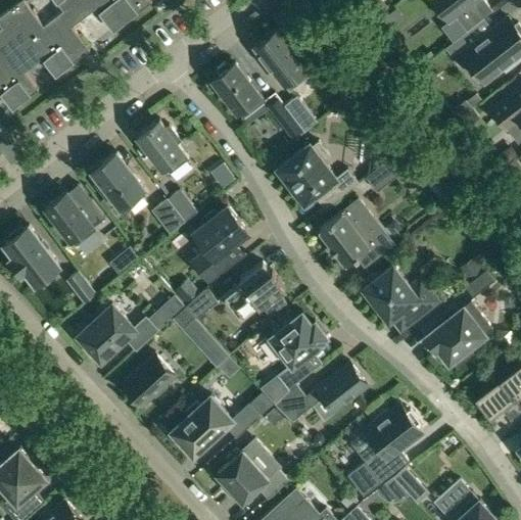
[(0,97),(10,111),(37,91),(22,74),(40,60),(54,78),(80,58),(68,44),(78,38),(68,27),(92,8),(111,33),(150,3),(147,0),(51,0),(61,12),(42,28),(21,1),(0,17),(0,29),(0,97)]
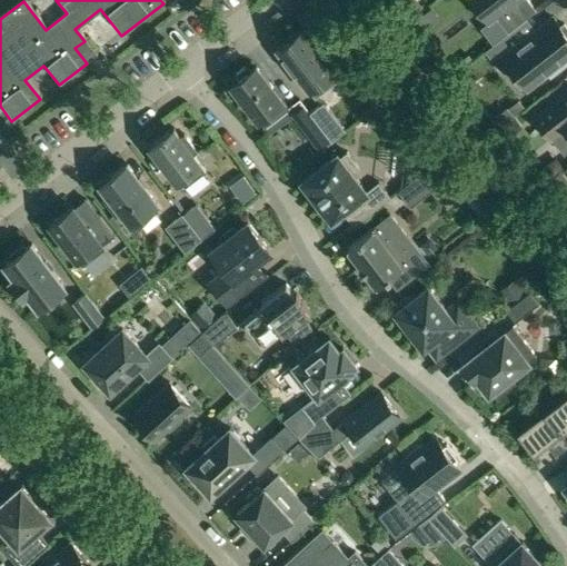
[(494,19),(506,35),(534,13),(523,0),(467,0),(486,26),(494,19)]
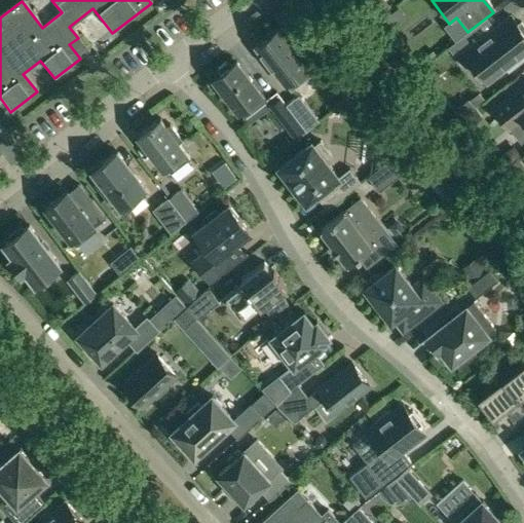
[(377,21),(385,13),(378,4),(369,12),(377,21)]
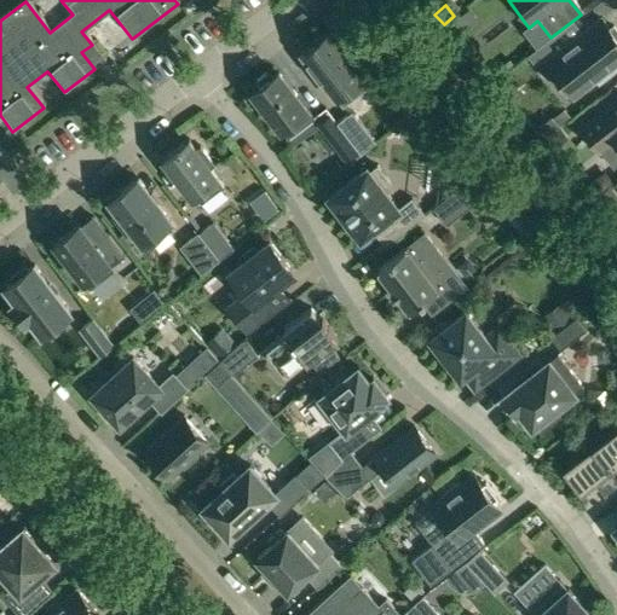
[(616,70),(616,68),(615,65),(616,63),(616,36),(610,28),(606,32),(600,23),(563,51),(553,38),(526,58),(546,82),(564,68),(582,91),(593,82),(597,86),(616,70)]
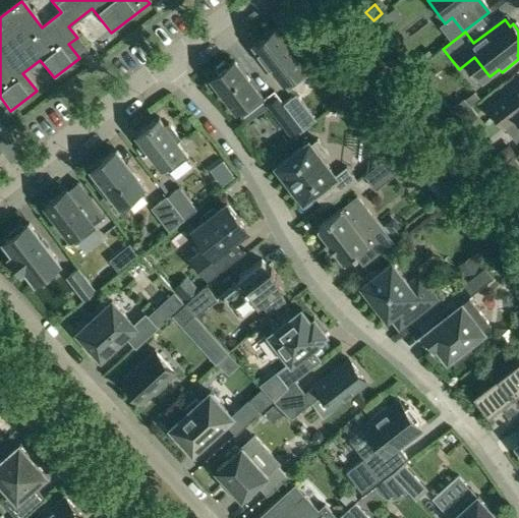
[(251,48),(286,93),(309,75),(303,68),(306,66),(293,48),(297,44),(287,32),(283,35),(277,27),(251,48)]
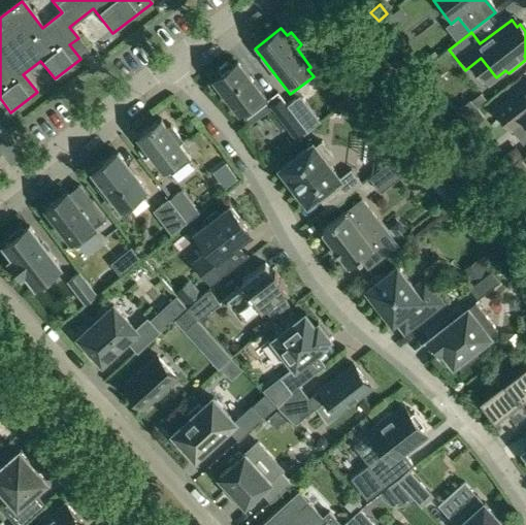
[(215,73),(218,76),(212,80),(221,92),(218,95),(226,106),(230,104),(243,122),(266,104),(235,63),(229,67),(227,64),(215,73)]
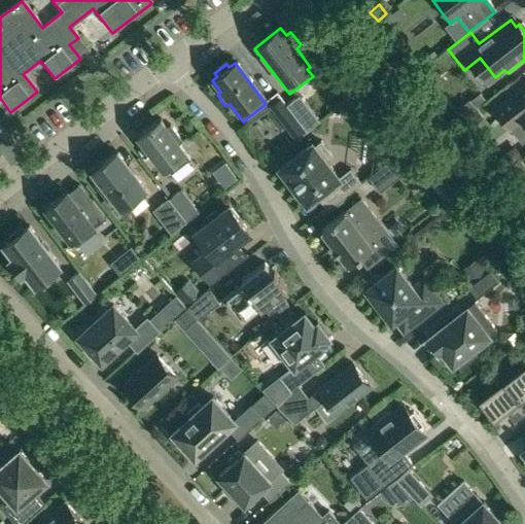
[(524,85),(513,96),(493,110),(509,132),(510,131),(520,144),(524,140),(524,85)]
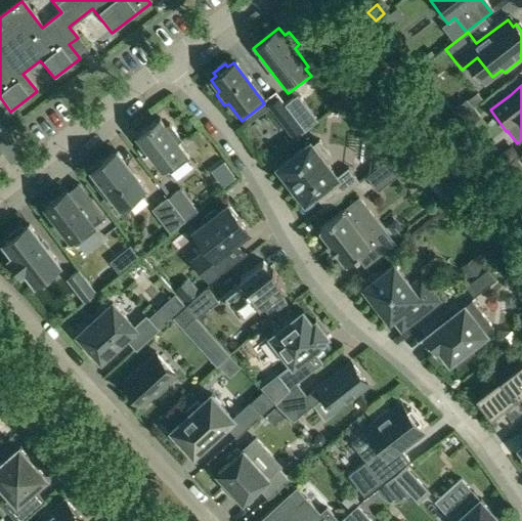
[(284,107),(303,133),(316,123),(296,97),(284,107)]
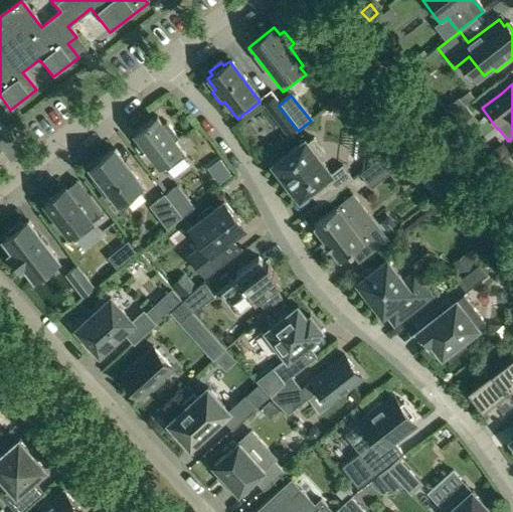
[(164,173),(184,158),(173,143),(177,140),(165,124),(161,127),(156,121),(157,120),(156,119),(133,136),(134,137),(135,136),(164,173)]
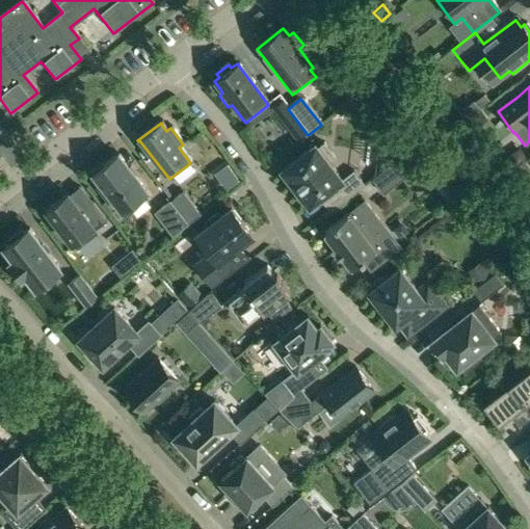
[(363,187),(352,173),(341,182),(327,165),(335,160),(322,144),(316,150),(313,147),(282,172),(281,170),(280,172),(309,209),(310,208),(310,207),(332,190),(341,204),(363,187)]
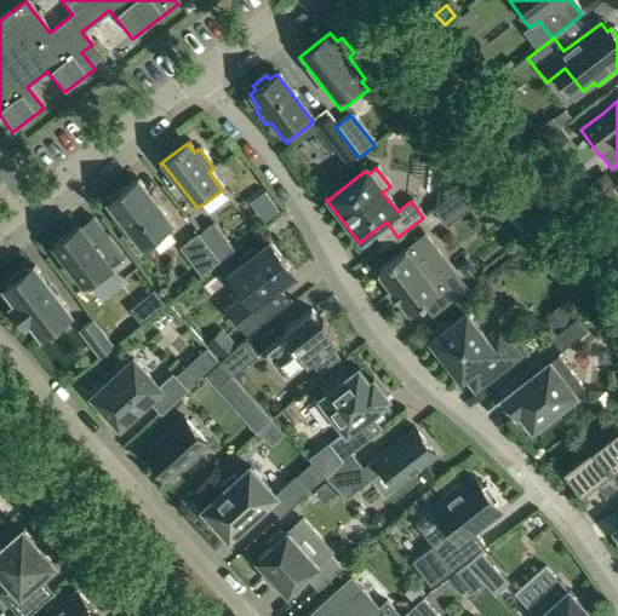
[(169,224),(136,182),(108,205),(116,216),(110,220),(124,236),(129,232),(141,247),(147,242),(148,242),(150,247),(166,235),(164,230),(162,229),(169,224)]
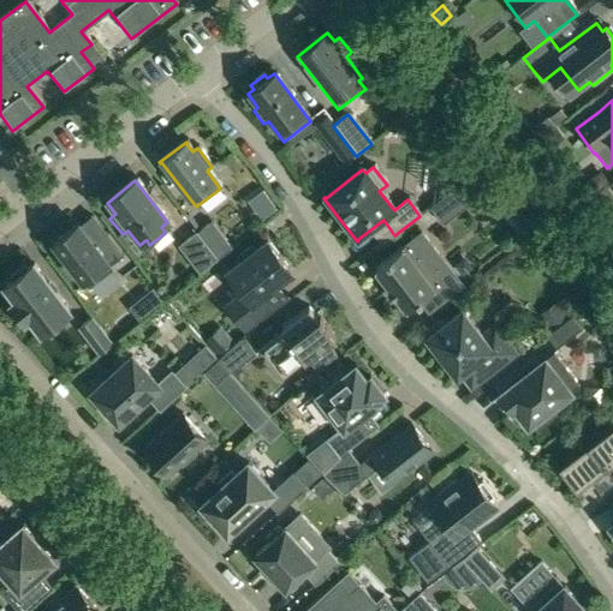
[(428,210),(441,227),(470,205),(457,189),(428,210)]
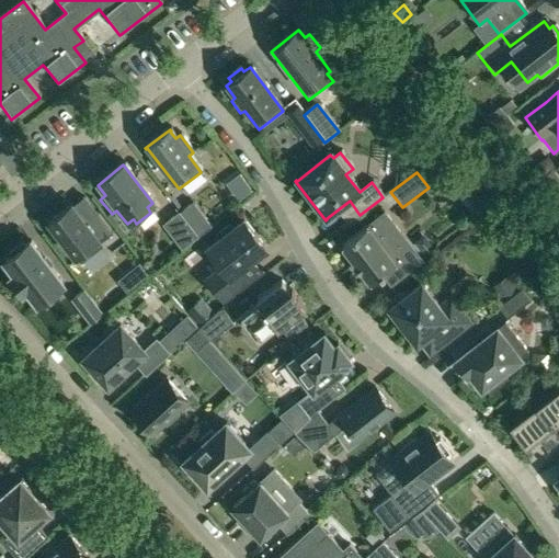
[(179,214),(197,239),(210,228),(191,204),(179,214)]
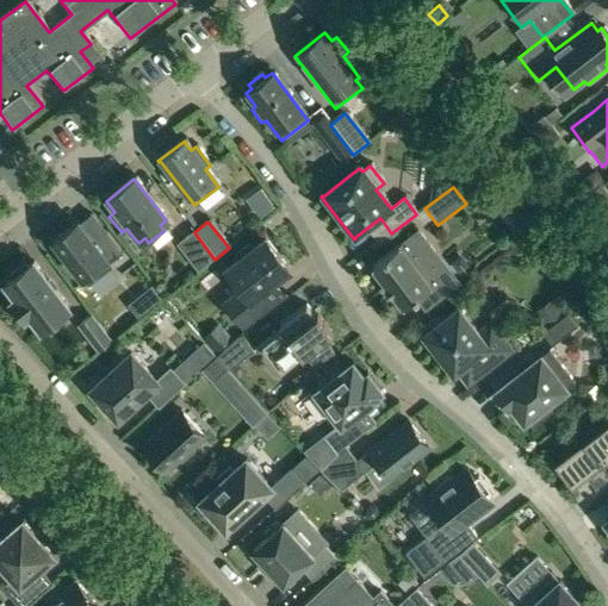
[(51,243),(60,254),(55,257),(69,276),(74,273),(86,288),(111,269),(107,266),(122,255),(104,232),(94,241),(88,239),(76,224),(51,243)]
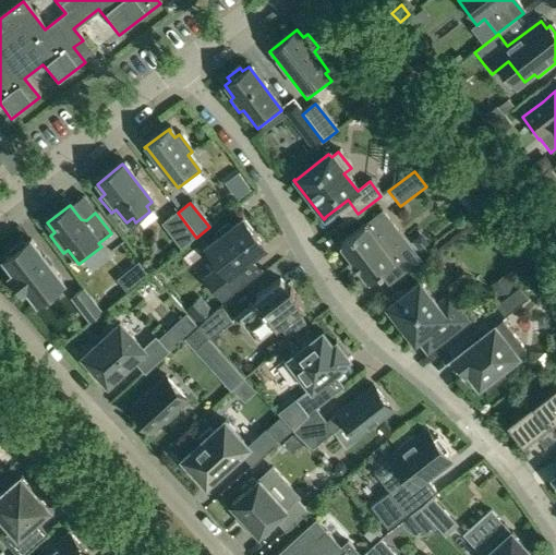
[(369,282),(379,274),(387,285),(413,264),(397,243),(400,240),(379,213),(339,244),(352,262),(351,264),(357,272),(359,270),(369,282)]
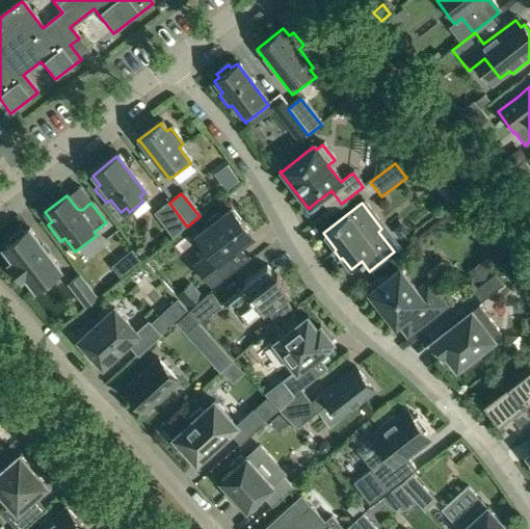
[(168,204),(154,215),(171,238),(187,227),(169,204),(168,204)]
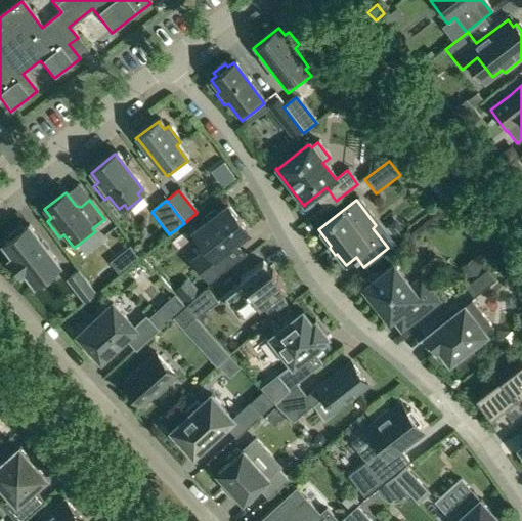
[(206,251),(191,262),(208,284),(234,262),(225,251),(248,234),(226,207),(215,215),(213,212),(201,221),(204,224),(192,233),(206,251)]
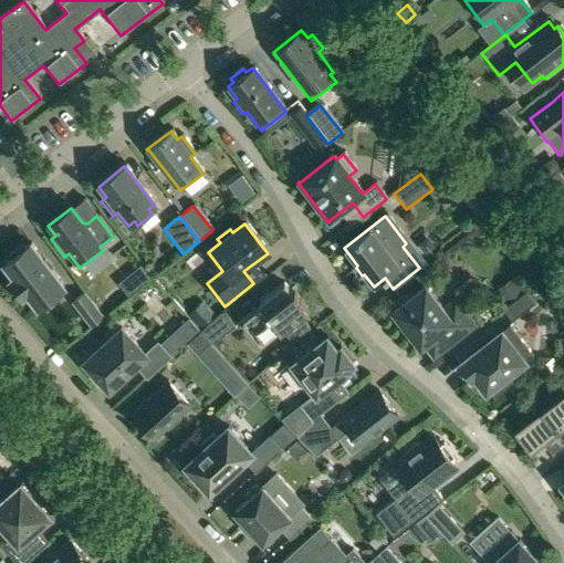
[(35,309),(62,289),(29,246),(22,251),(20,248),(8,258),(10,261),(3,266),(13,279),(9,282),(21,299),(25,295),(35,309)]
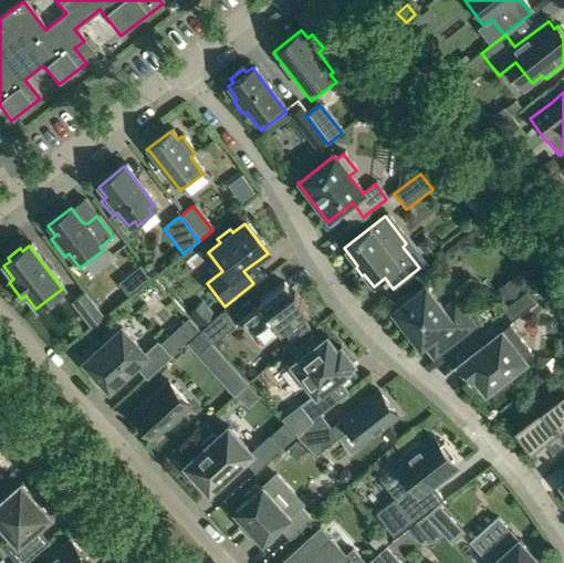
[(497,291),(508,306),(524,293),(513,279),(497,291)]
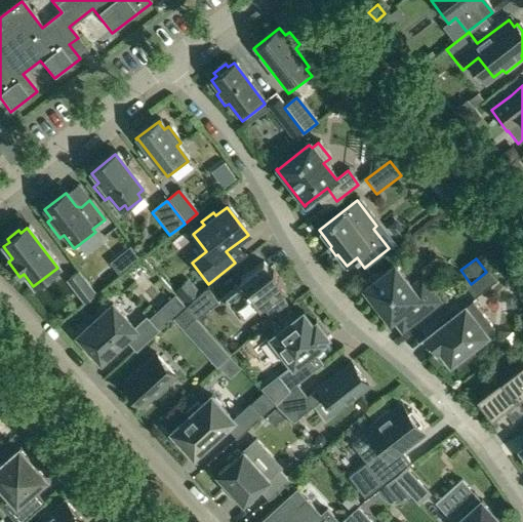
[(284,288),(272,272),(270,274),(263,264),(239,282),(241,284),(224,297),(240,318),(257,306),(259,308),(284,288)]
